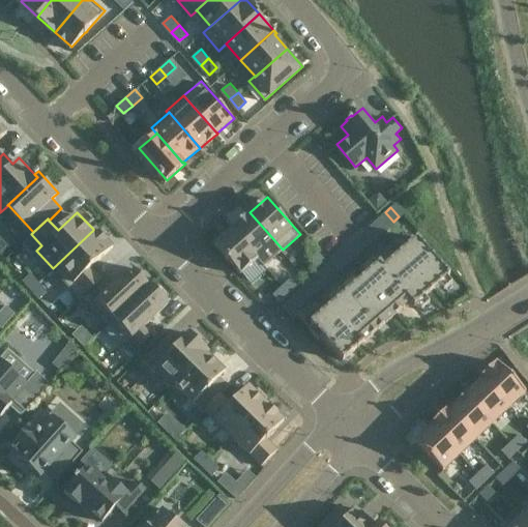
[(283,250),(250,212),(233,227),(259,257),(259,258),(265,265),(283,250)]
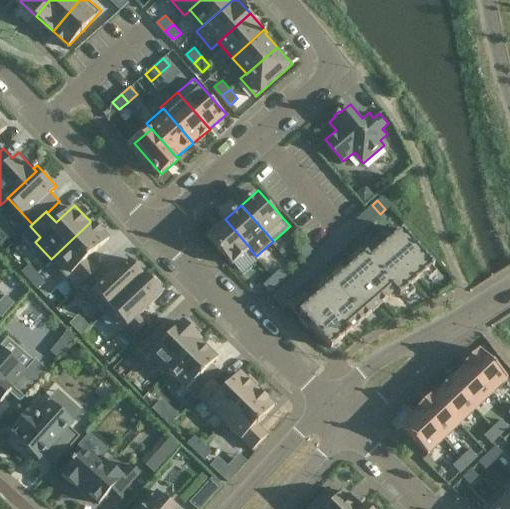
[(380,214),(372,205),(366,210),(374,219),(380,214)]
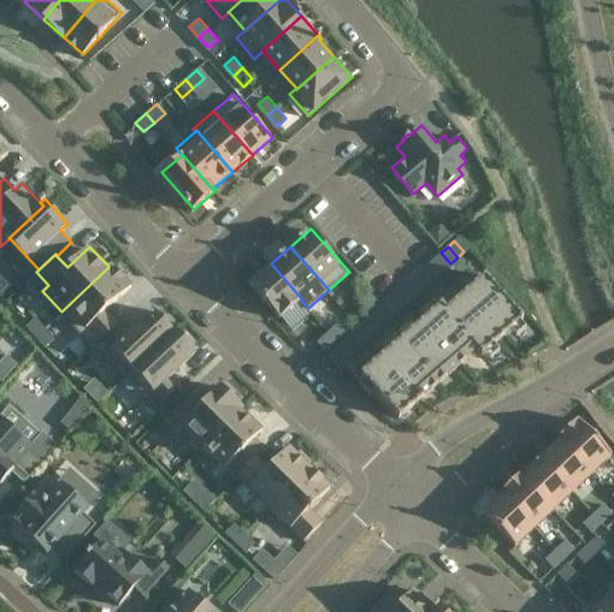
[(450,263),(441,253),(435,259),(444,269),(450,263)]
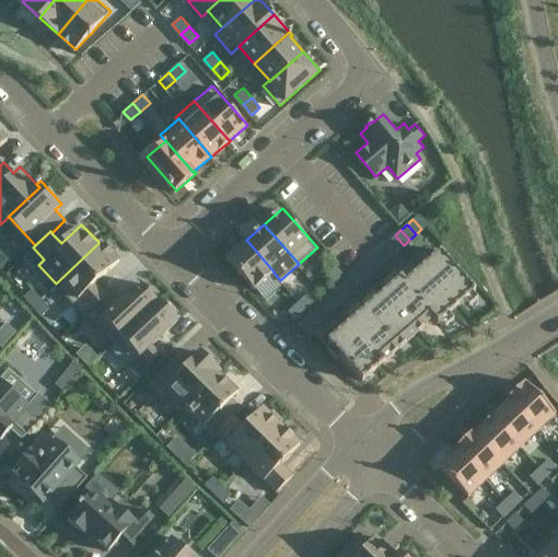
[(404,245),(395,235),(388,241),(397,251),(404,245)]
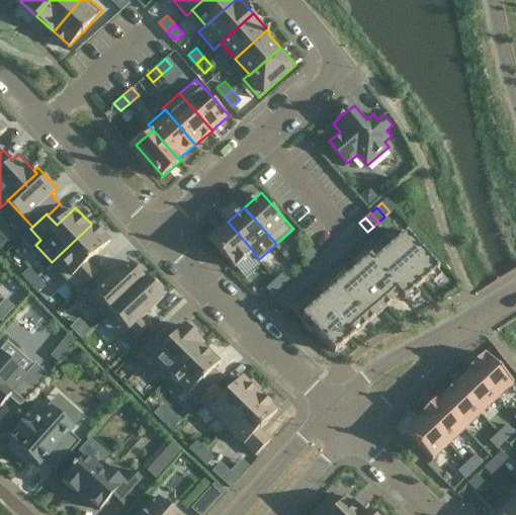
[(100,271),(90,260),(111,239),(94,221),(91,224),(91,225),(52,262),(79,291),(82,288),(82,287),(99,271),(99,272),(100,271)]
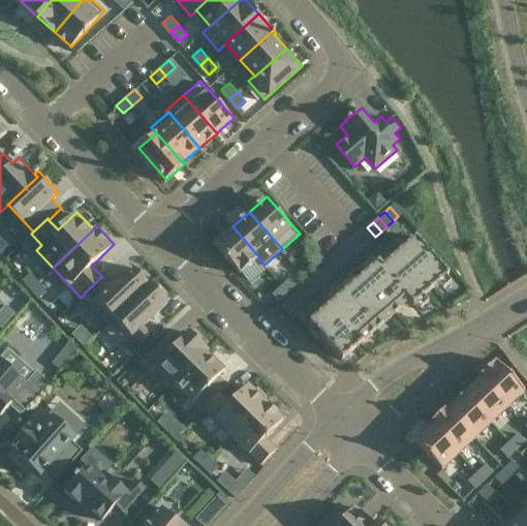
[(258,256),(233,226),(215,242),(226,255),(228,258),(229,258),(241,272),(243,271),(258,257),(258,256)]
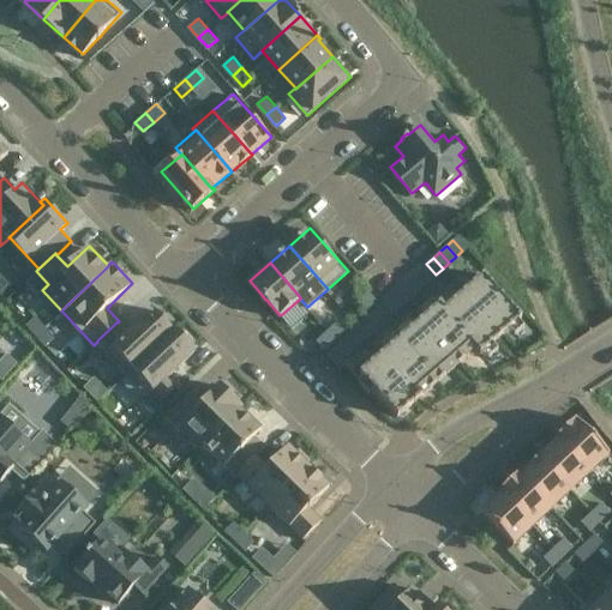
[(436,275),(426,264),(419,270),(429,281),(436,275)]
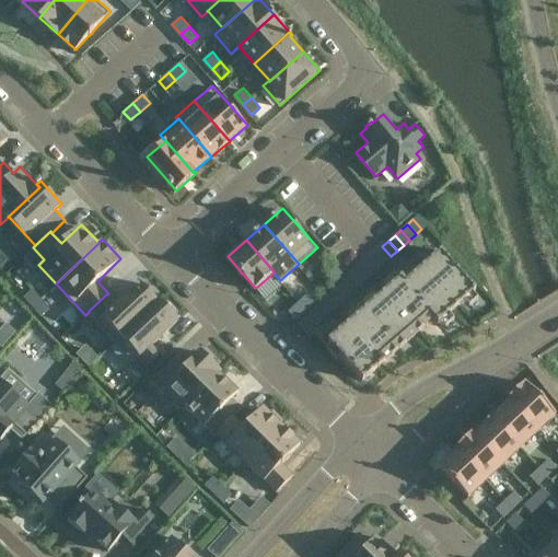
[(391,256),(382,246),(376,252),(385,262),(391,256)]
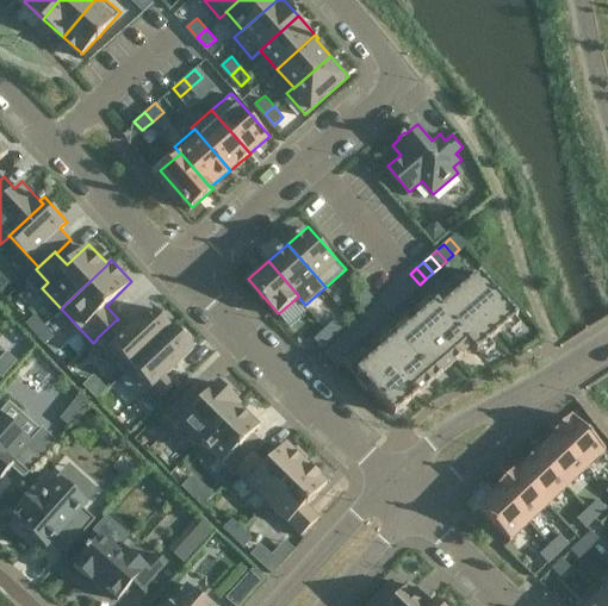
[(520,314),(482,270),(444,305),(442,305),(476,343),(473,344),(478,350),(520,314)]
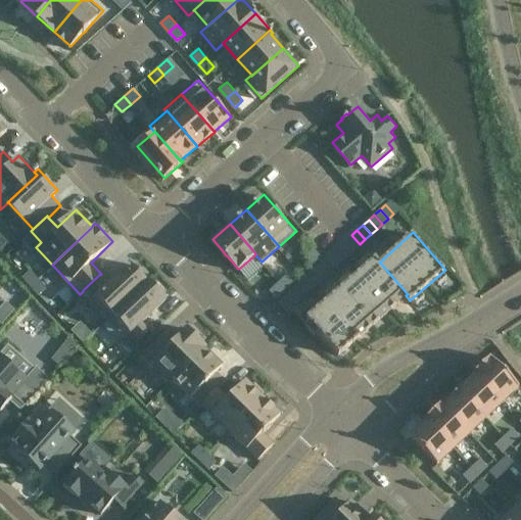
[(360,244),(351,235),(345,240),(353,249),(360,244)]
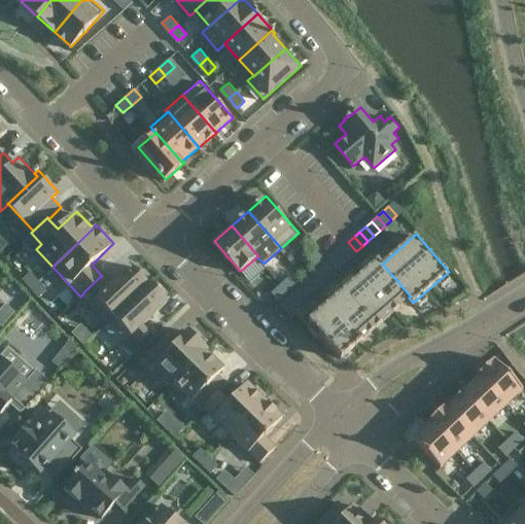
[(356,251),(348,242),(343,247),(351,256),(356,251)]
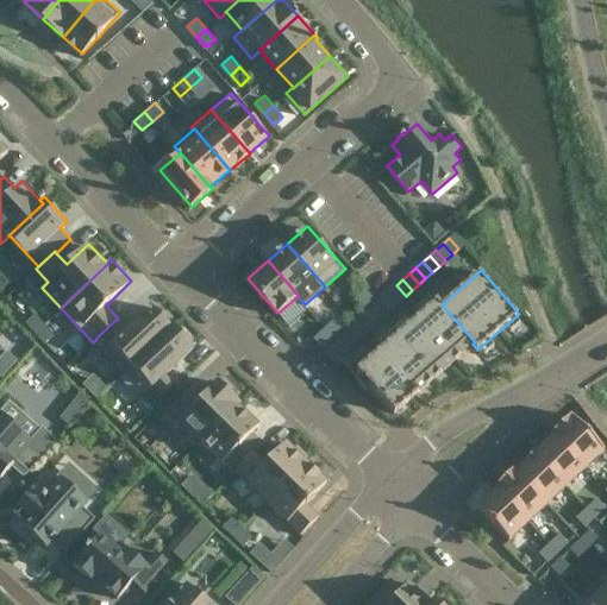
[(406,296),(396,285),(389,291),(399,302),(406,296)]
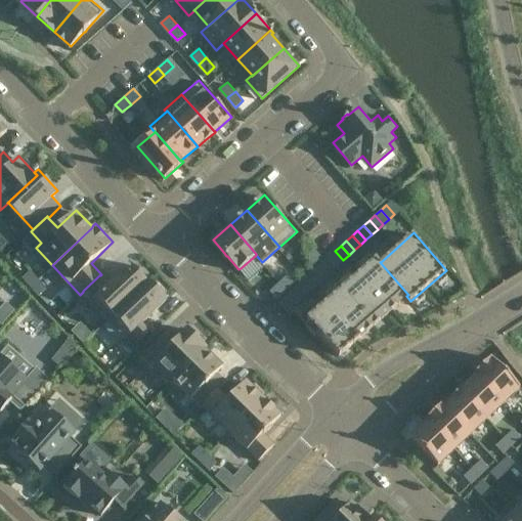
[(314,263),(322,255),(315,248),(307,256),(314,263)]
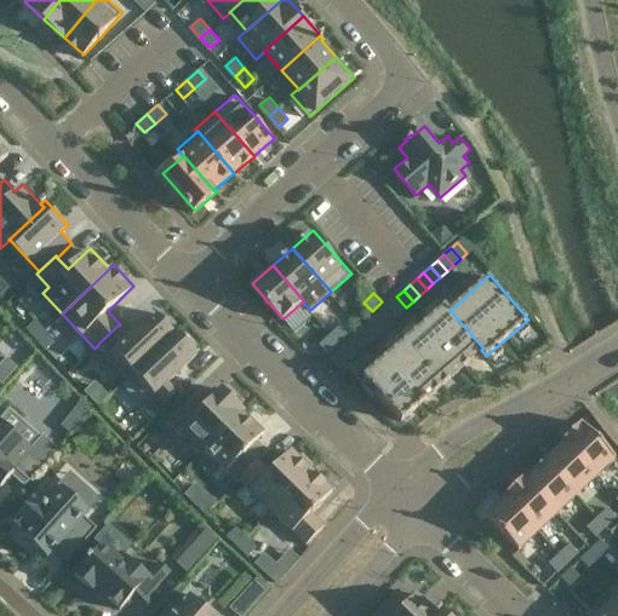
[(406,308),(396,297),(390,303),(400,314),(406,308)]
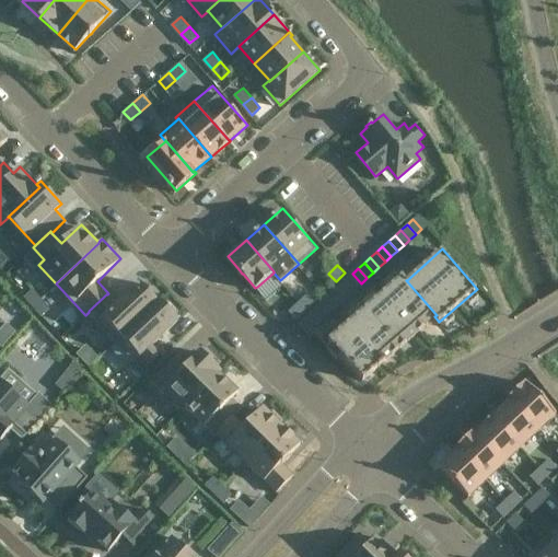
[(361,283),(352,274),(346,279),(355,289),(361,283)]
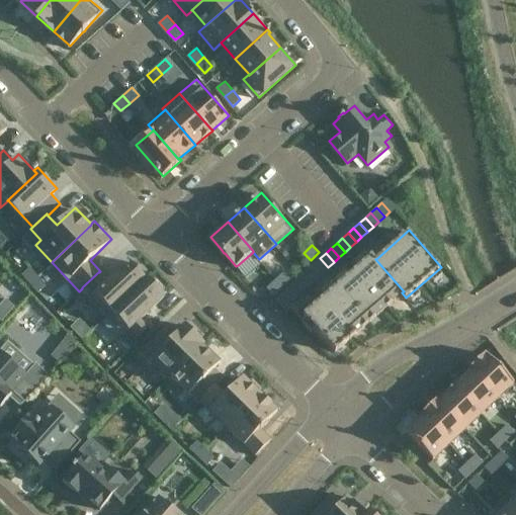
[(375,259),(376,259),(372,254),(338,283),(370,321),(402,292),(404,291),(375,259)]
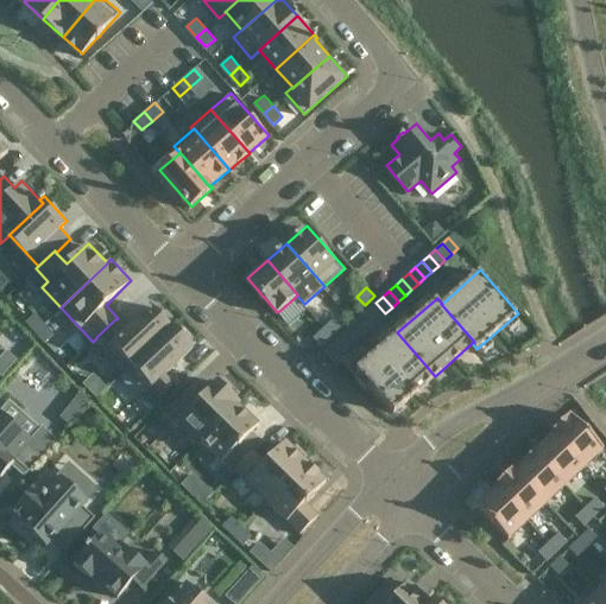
[(385,313),(376,303),(370,309),(379,319),(385,313)]
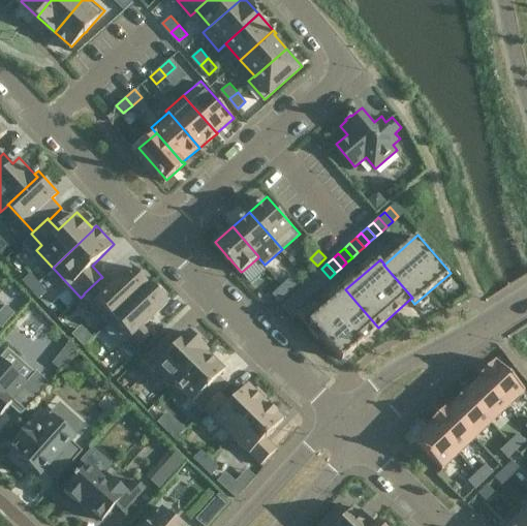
[(110,321),(152,282),(143,272),(141,273),(132,265),(110,286),(101,278),(101,277),(84,294),(84,295),(110,321)]
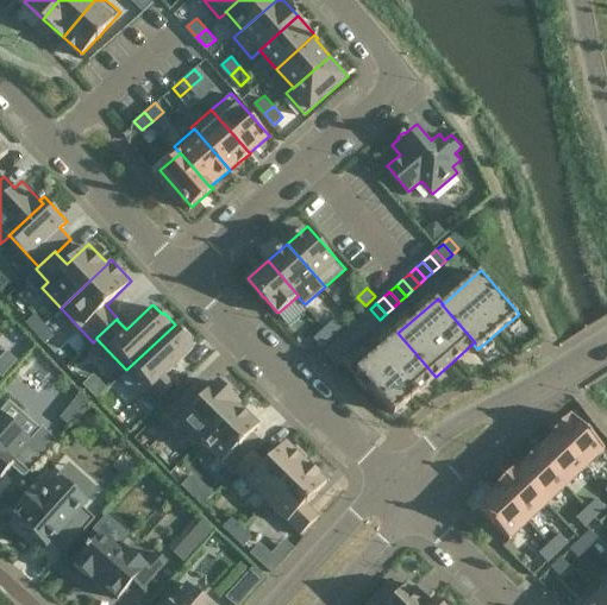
[(380,320),(370,309),(363,315),(373,326),(380,320)]
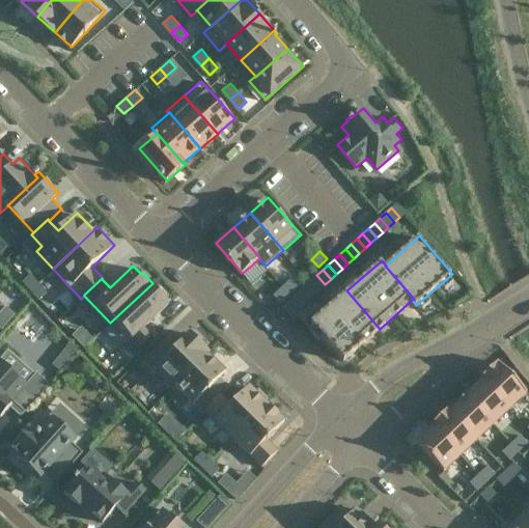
[(31,273),(24,279),(32,288),(39,282),(31,273)]
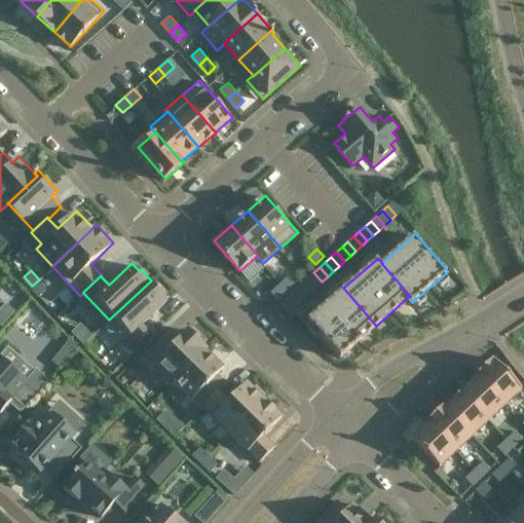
[(322,282),(313,272),(308,277),(316,287),(322,282)]
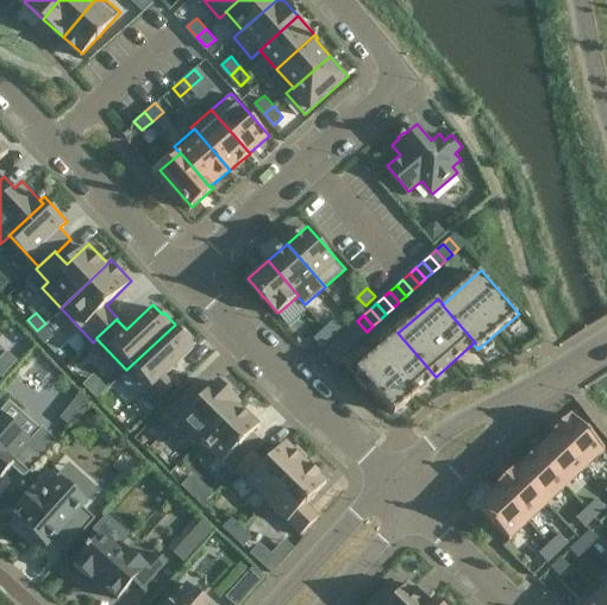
[(335,335),(344,326),(336,317),(326,327),(335,335)]
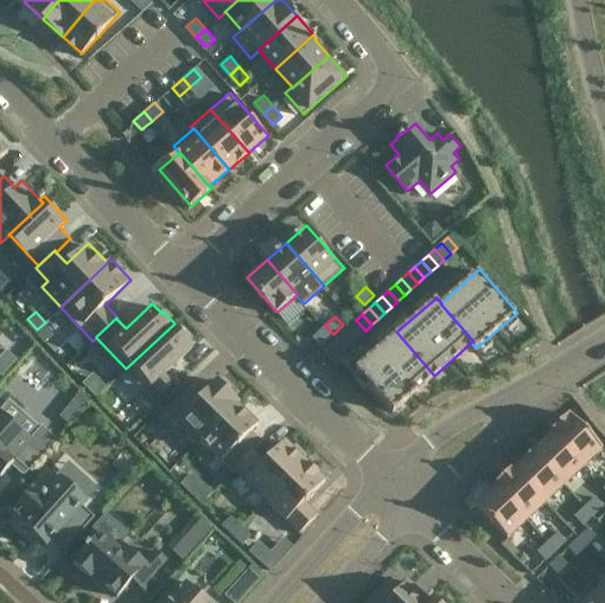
[(365,331),(356,320),(349,326),(358,337),(365,331)]
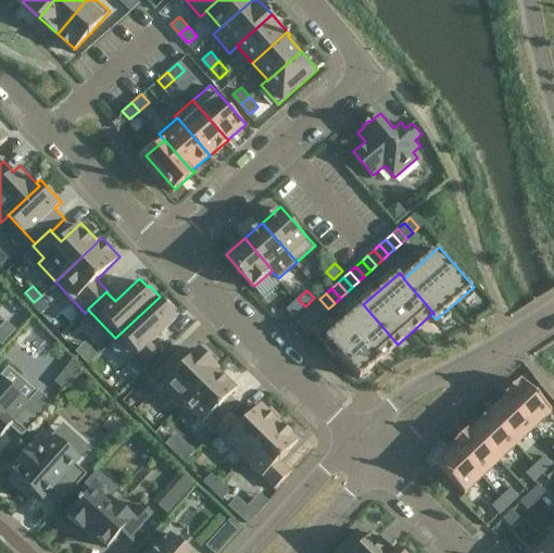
[(50,304),(41,296),(34,302),(42,312),(50,304)]
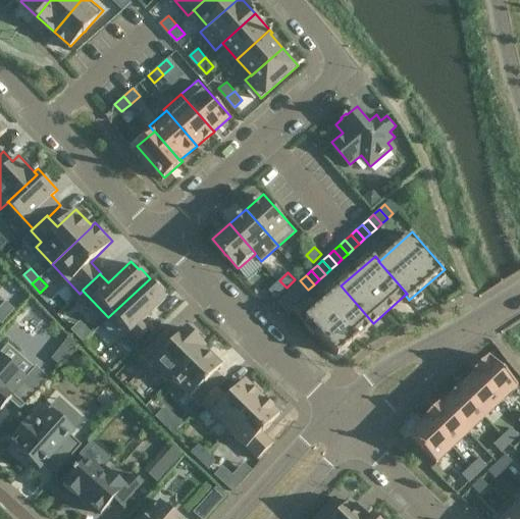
[(167,297),(150,278),(108,317),(125,335),(132,330),(139,339),(151,327),(143,320),(167,297)]
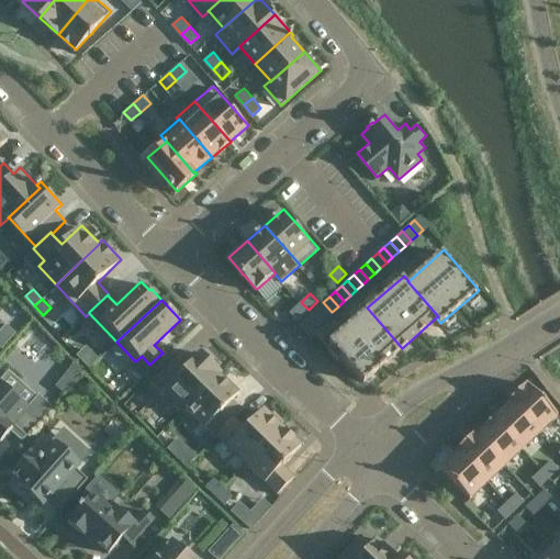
[(299,319),(309,310),(301,302),(291,311),(299,319)]
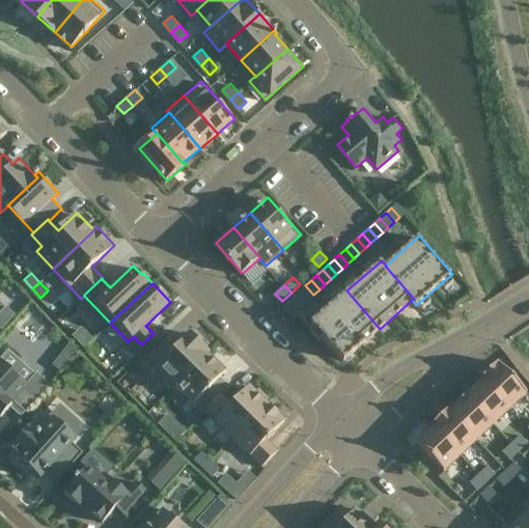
[(313,295),(305,285),(300,290),(308,300),(310,298),(313,295)]
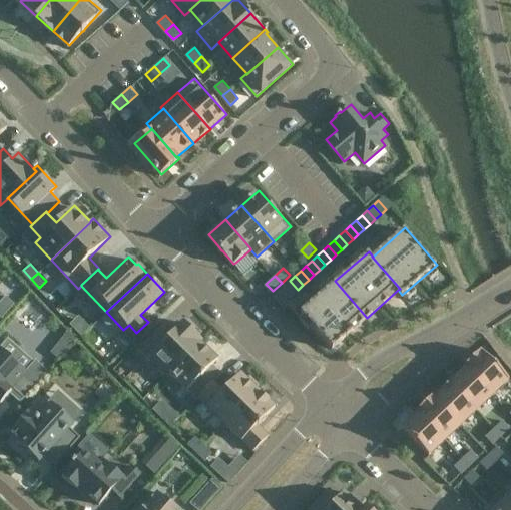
[(298,290),(290,281),(287,284),(284,286),(292,295),(298,290)]
